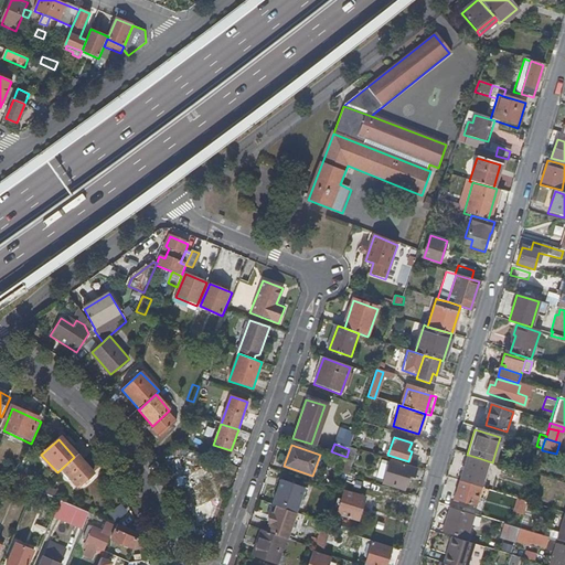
[(345,458),(340,473),(347,476),(356,448),(350,446),(349,449),(347,457),(345,458)]
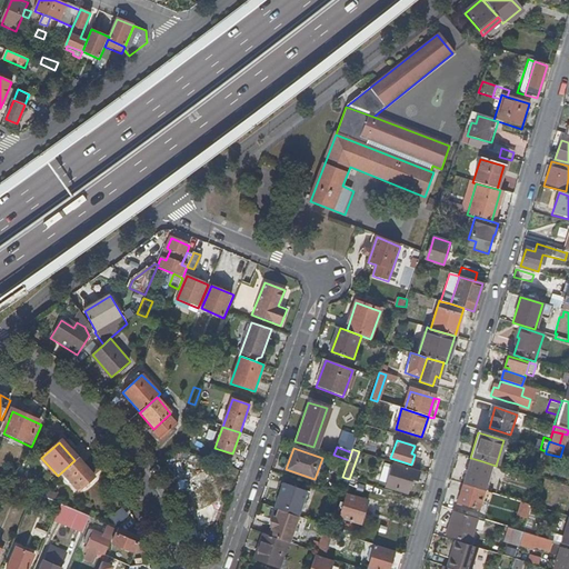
[(75,460),(58,476),(67,486),(71,481),(79,490),(93,477),(78,458),(75,460)]
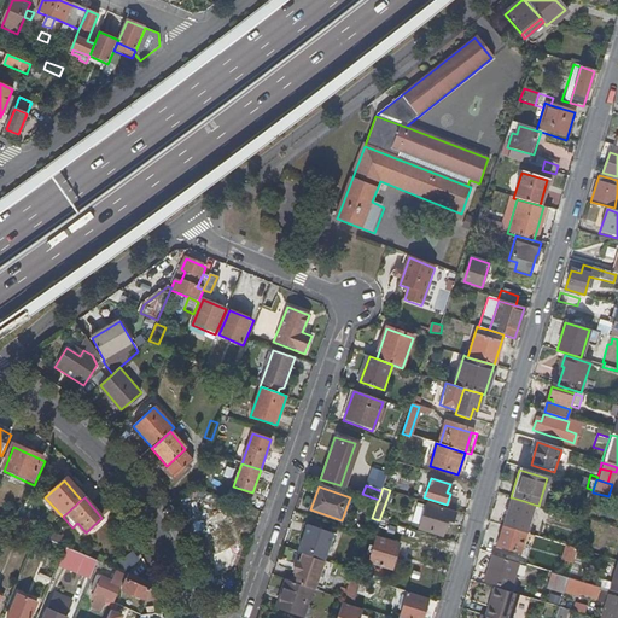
[(523,506),(509,502),(502,528),(525,534),(532,536),(536,524),(519,518),(523,506)]
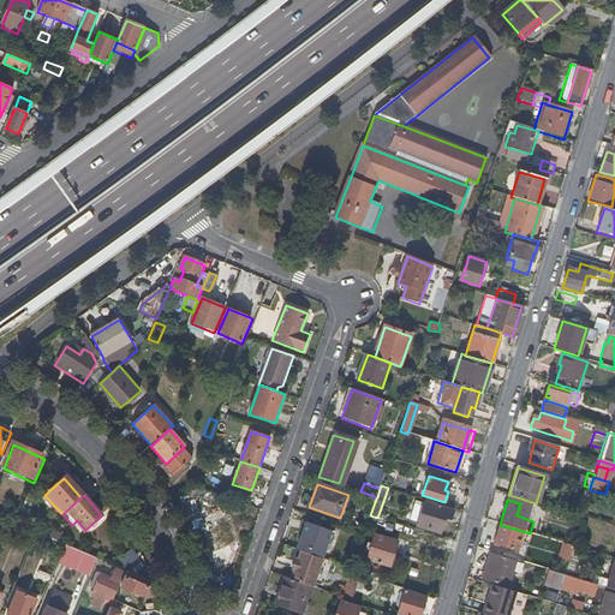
[(452,509),(436,505),(434,512),(423,508),(417,525),(440,533),(445,520),(448,521),(452,509)]
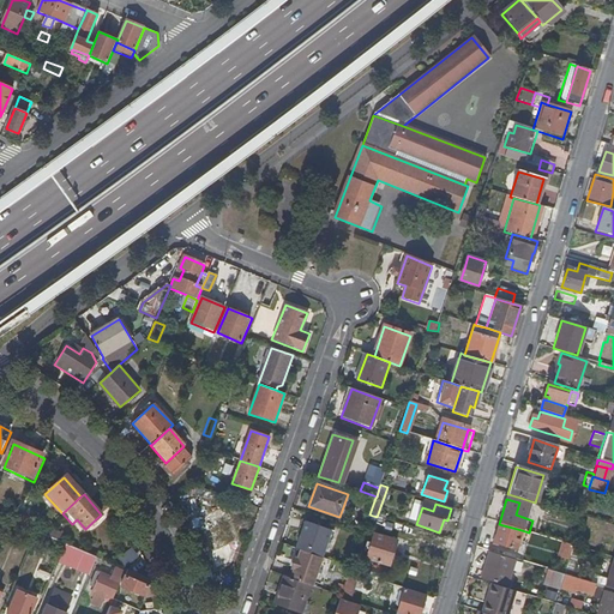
[(222,509),(200,519),(212,546),(215,549),(211,551),(220,569),(228,565),(233,554),(232,545),(238,542),(222,509)]
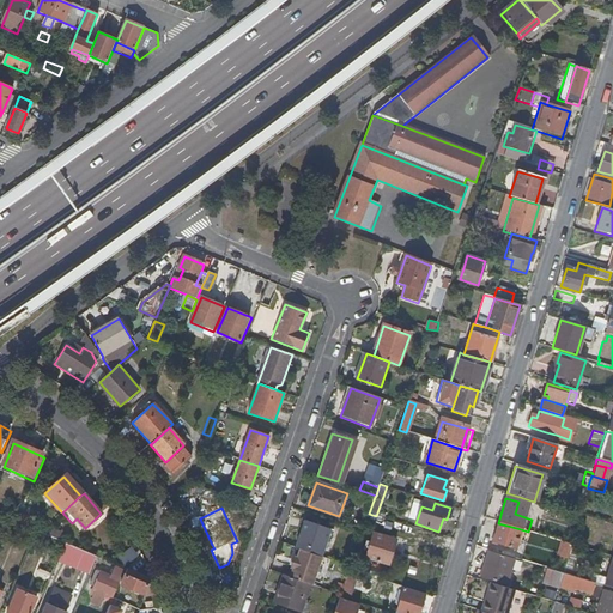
[(305,520),(296,547),(299,548),(322,557),(332,529),(305,520)]
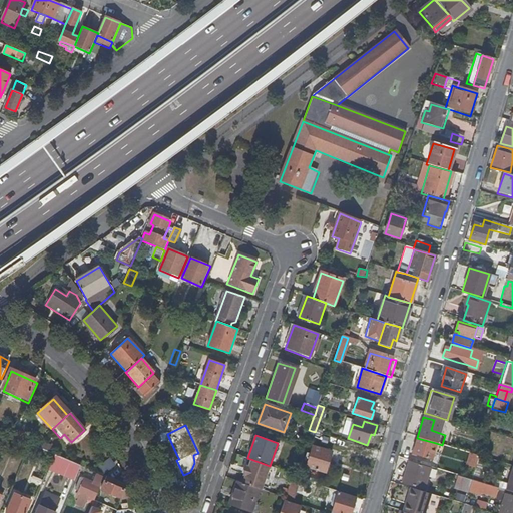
[(436,443),(417,438),(412,455),(430,460),(436,443)]
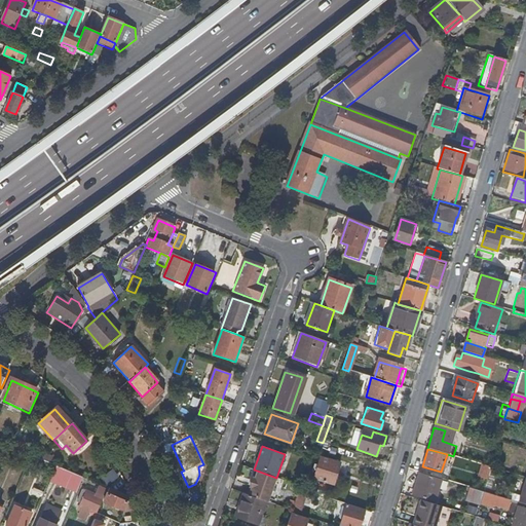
[(43,451),(39,459),(51,464),(54,455),(43,451)]
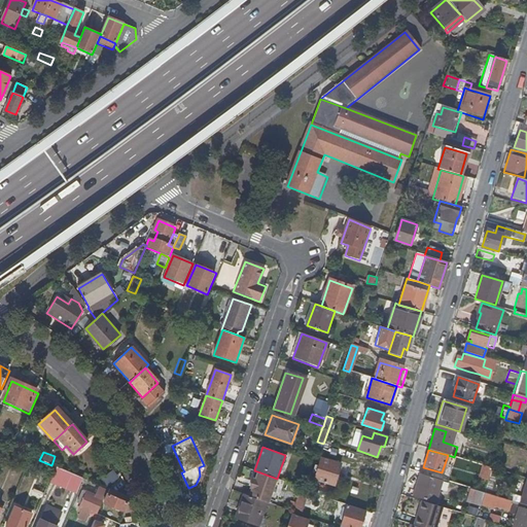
[(39,460),(31,456),(29,462),(55,473),(57,467),(51,465),(39,460)]
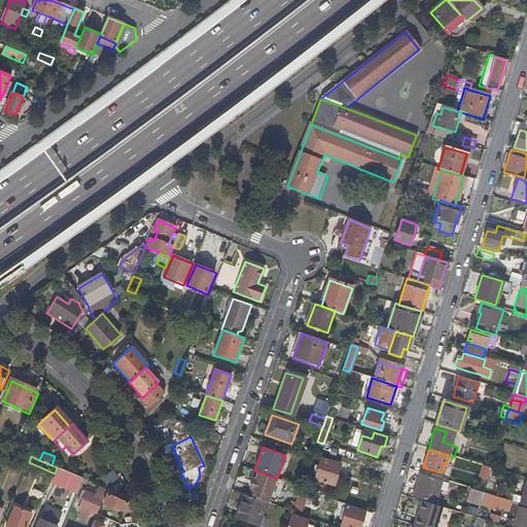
[(340,464),(320,458),(314,480),(334,486),(340,464)]
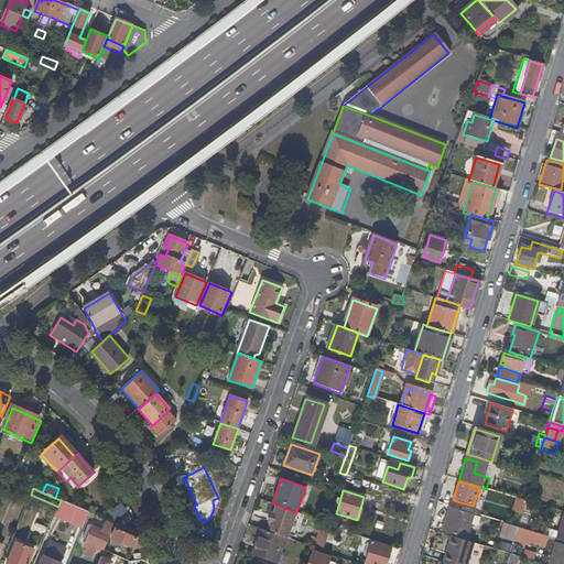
[(61,500),(58,507),(86,518),(89,512),(76,506),(61,500)]
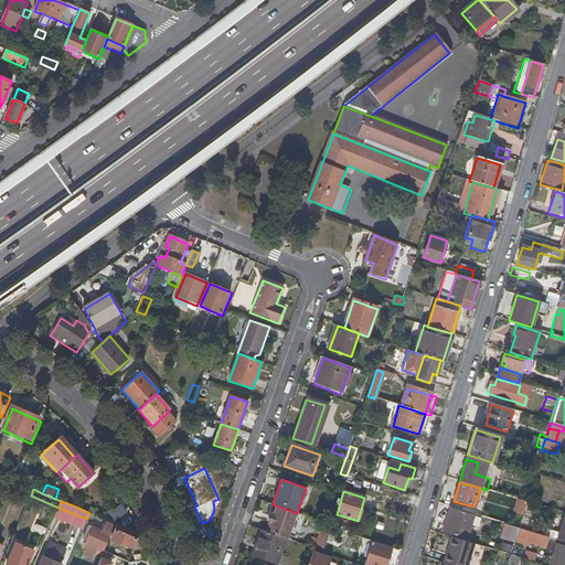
[(526,502),(522,518),(529,520),(533,504),(526,502)]
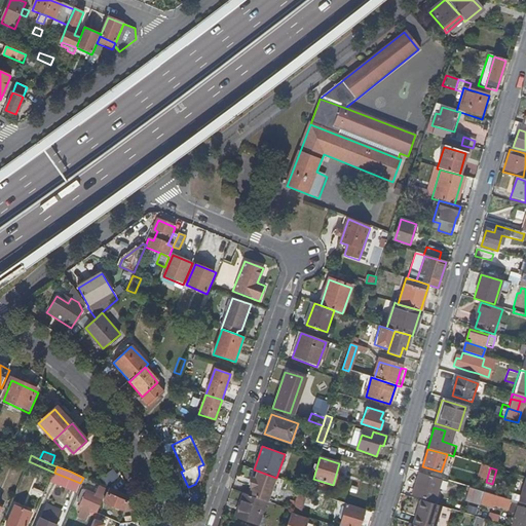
[(114,468),(102,478),(108,485),(119,476),(114,468)]
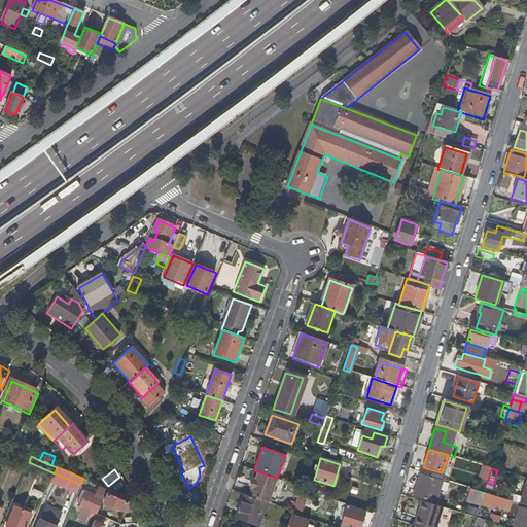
[(277,479),(257,471),(254,479),(252,478),(249,488),(251,489),(249,496),(266,501),(269,502),(277,479)]
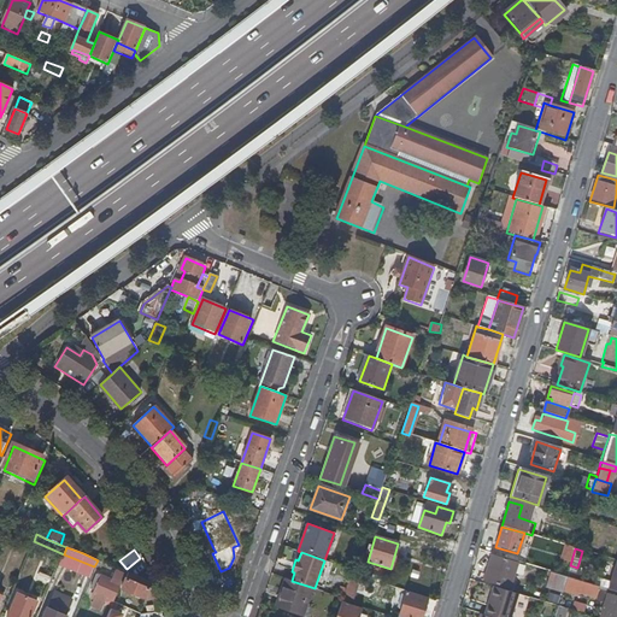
[(517,563),(492,556),(483,581),(509,589),(511,582),(513,583),(516,576),(513,575),(517,563)]
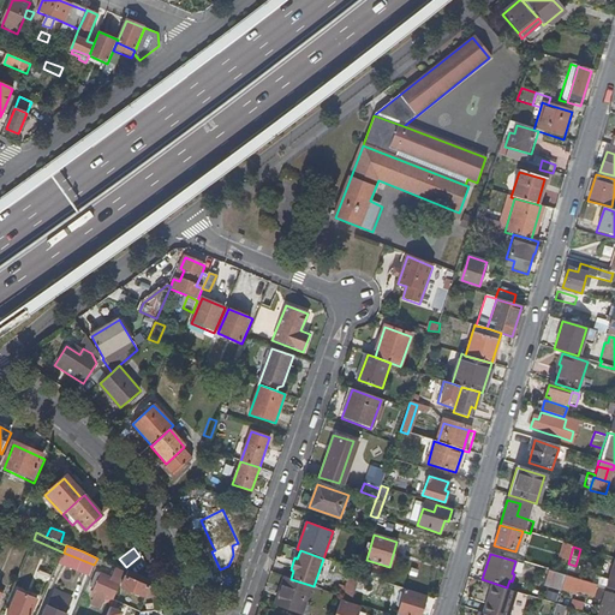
[(593,578),(591,585),(597,586),(614,591),(614,559),(608,581),(593,578)]
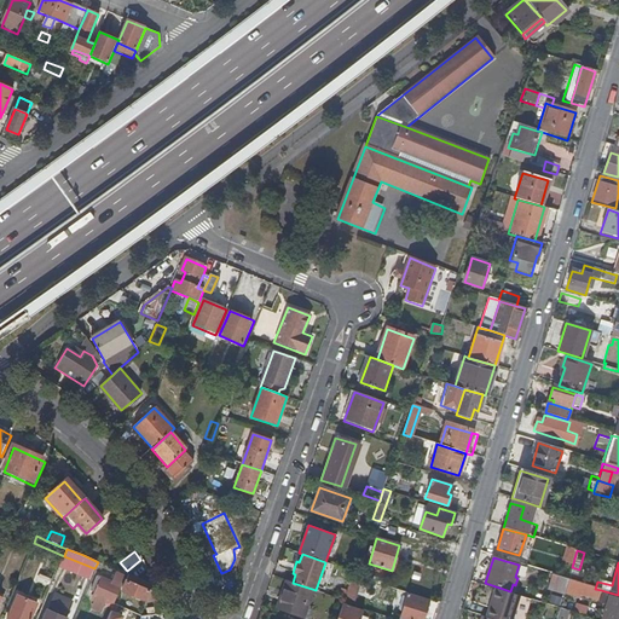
[(59,567),(52,585),(74,594),(81,577),(59,567)]
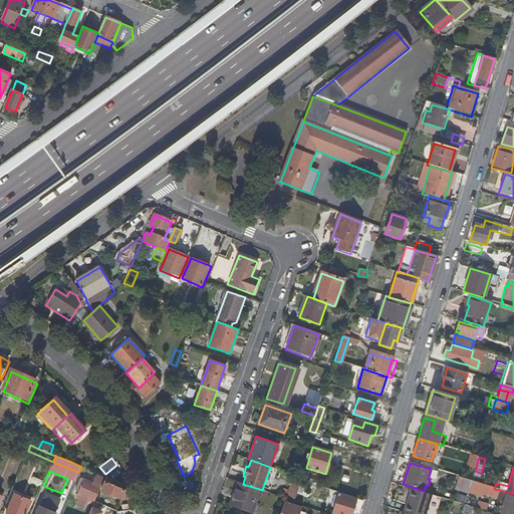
[(475,471),(472,482),(478,484),(481,473),(475,471)]
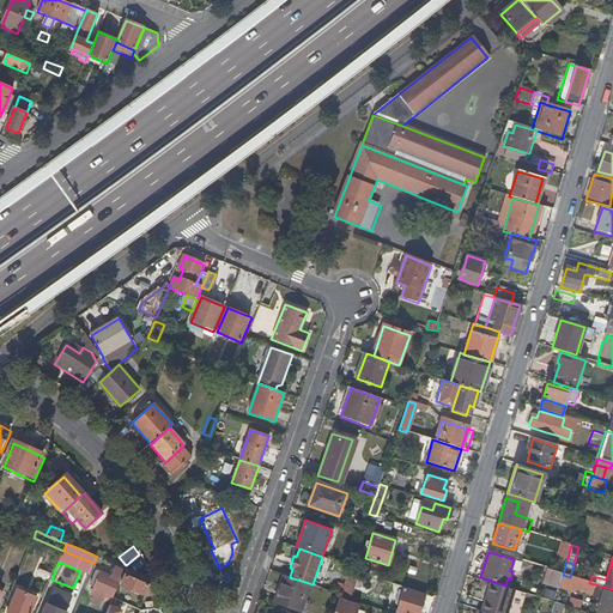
[(558,590),(563,575),(545,569),(540,584),(558,590)]
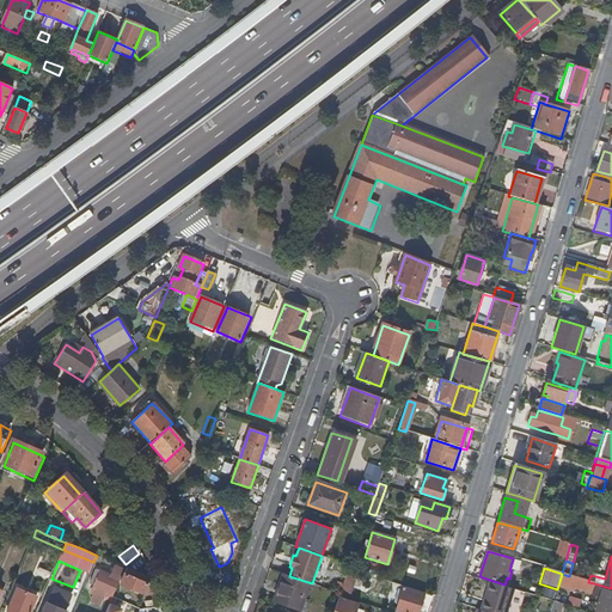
[(128,569),(121,585),(144,594),(151,579),(128,569)]
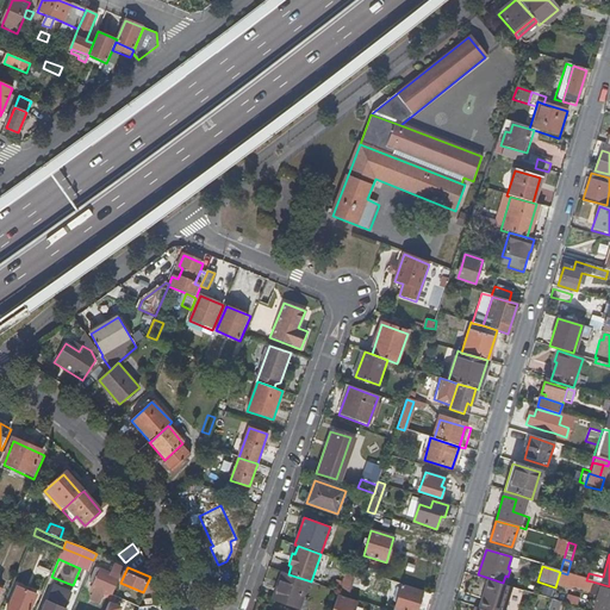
[(338,591),(337,596),(342,597),(347,598),(358,571),(347,567),(338,591)]
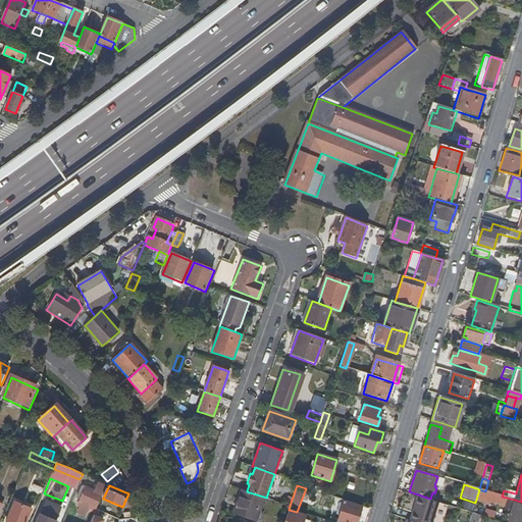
[(91,508),(96,511),(104,489),(97,486),(94,493),(84,489),(79,503),(82,505),(79,513),(88,516),(91,508)]
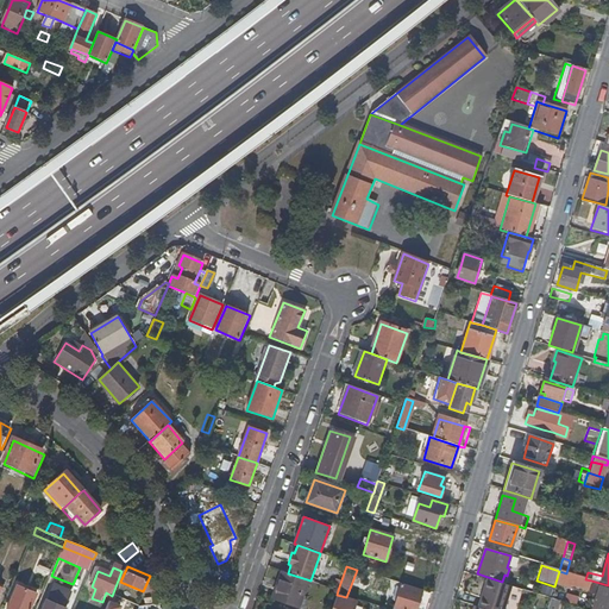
[(288,573),(281,571),(278,581),(280,582),(274,598),(299,607),(307,579),(288,573)]
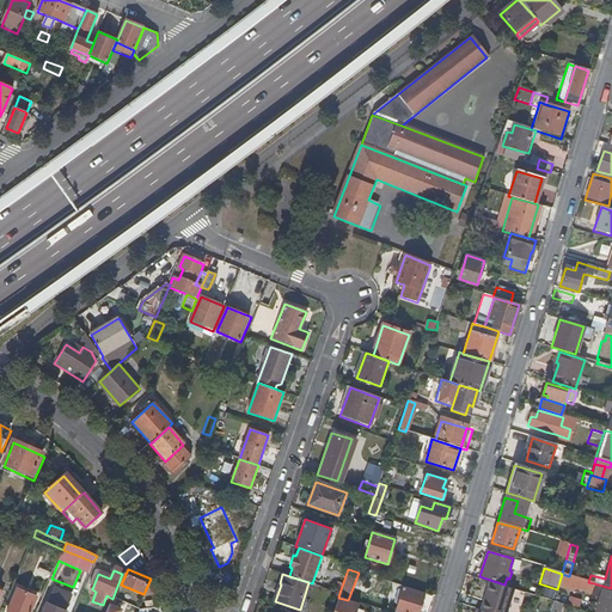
[(569,576),(562,574),(557,589),(571,594),(574,589),(591,594),(594,583),(588,582),(569,576)]
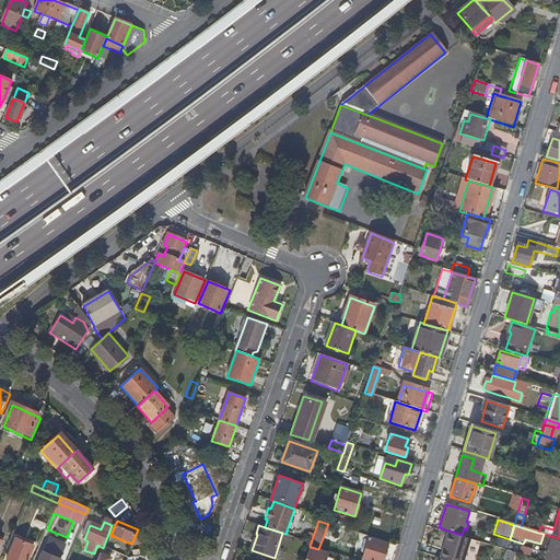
[(462,559),(470,539),(445,533),(436,559),(441,559),(462,559)]
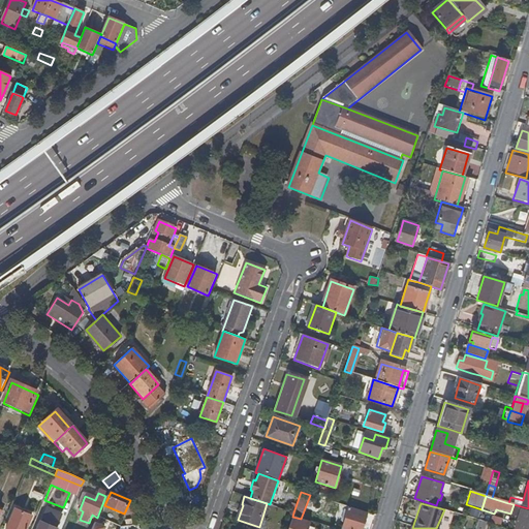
[(16,509),(6,528),(26,528),(32,517),(16,509)]
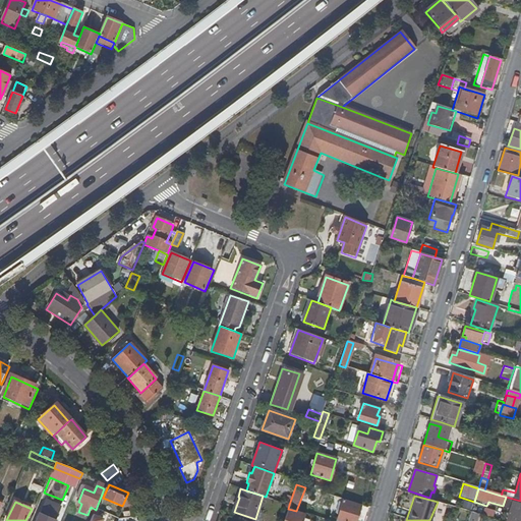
[(342,503),(335,520),(355,520),(360,509),(342,503)]
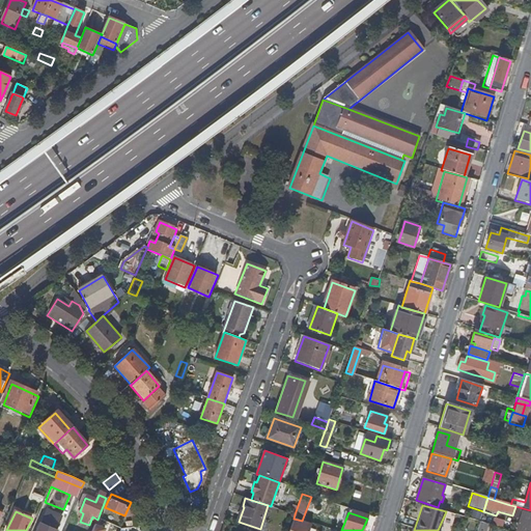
[(516,530),(530,530),(530,514),(523,513),(516,530)]
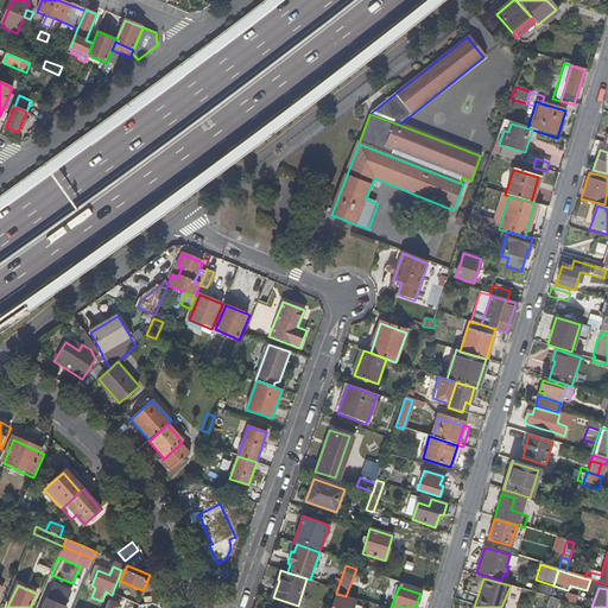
[(546,607),(550,599),(520,590),(517,605),(515,607),(519,607),(527,607),(530,606),(536,607),(537,607),(546,607)]
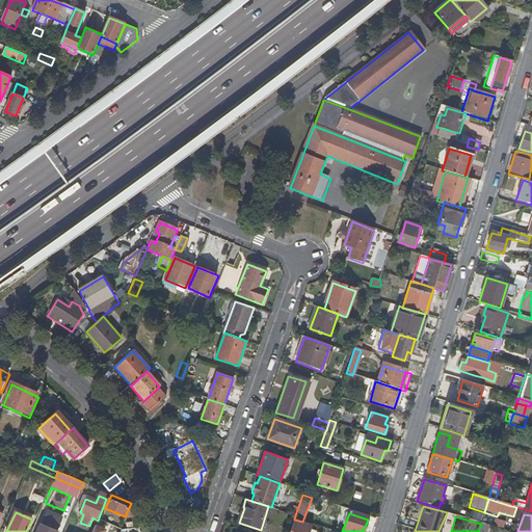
[(483,517),(481,524),(488,526),(499,529),(501,523),(483,517)]
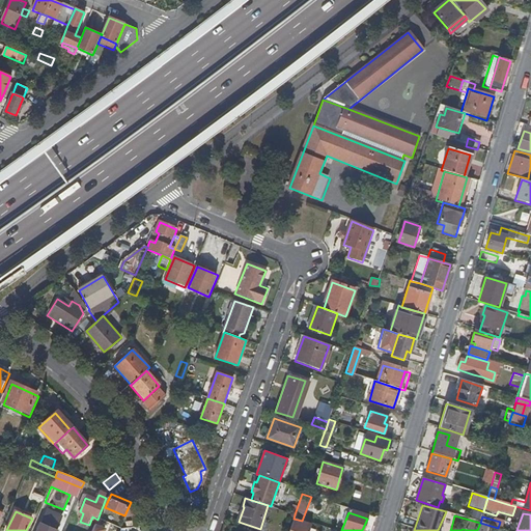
[(302,521),(298,520),(296,527),(294,527),(291,530),(308,530),(311,524),(302,521)]
